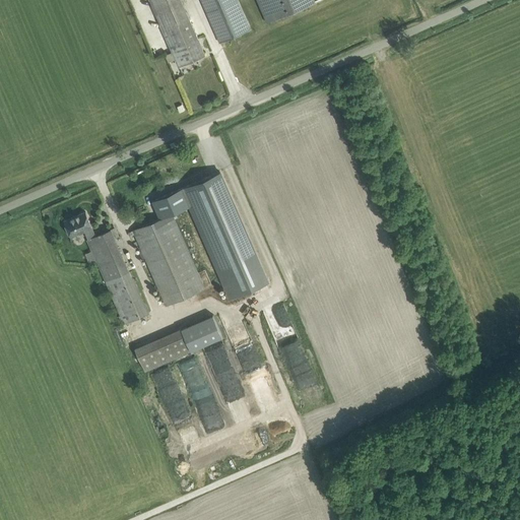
[(150,0),(172,48),(198,36),(182,0),(150,0)]
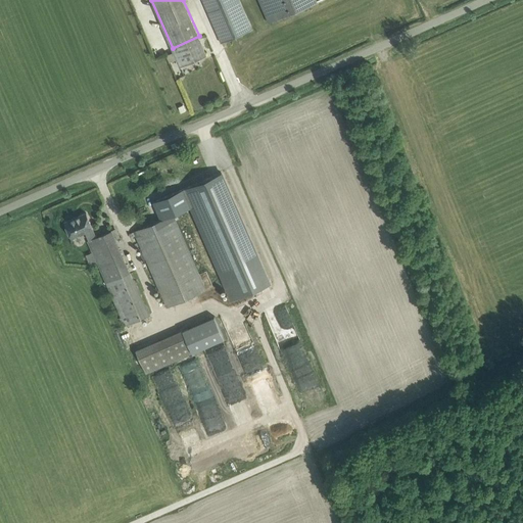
[(251,31),(237,0),(202,0),(222,43),(251,31)]
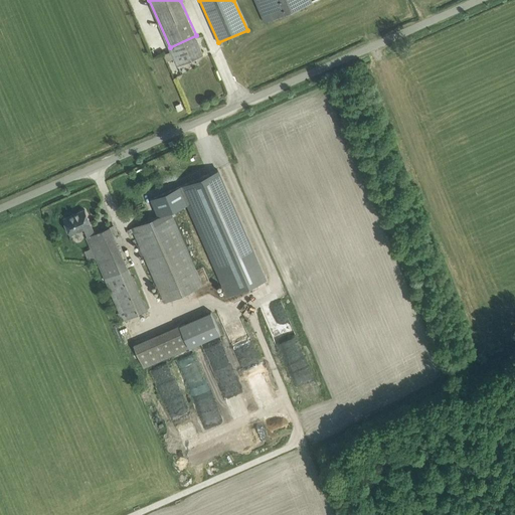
[(264,0),(272,18),(313,1),(312,0),(264,0)]
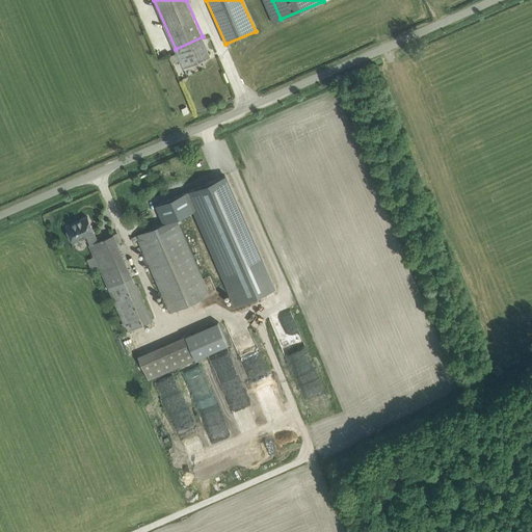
[(210,55),(203,36),(176,49),(183,67),(210,55)]
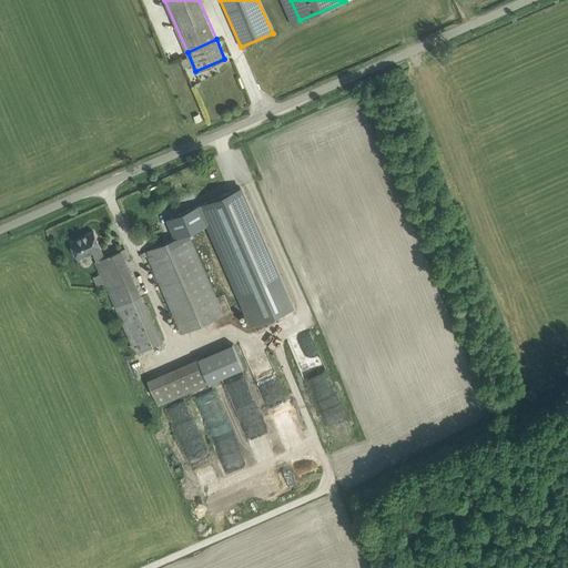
[(174,239),(146,251),(182,334),(224,315),(190,237),(211,229),(250,317),(290,301),(241,190),(166,222),(174,239)]
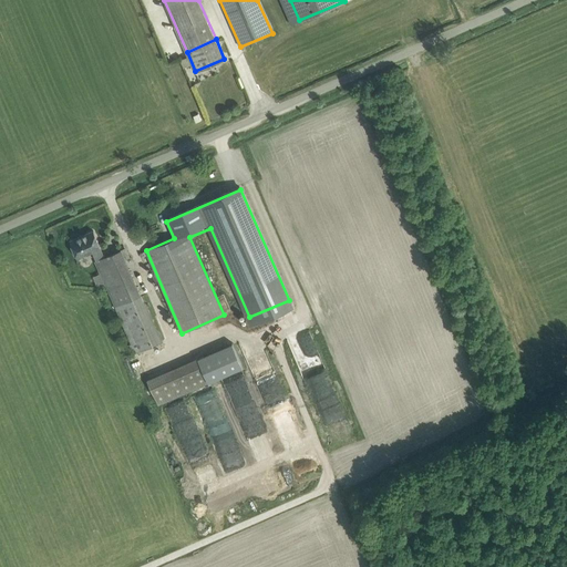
[(92,250),(96,260),(105,257),(94,230),(71,240),(78,257),(92,250)]
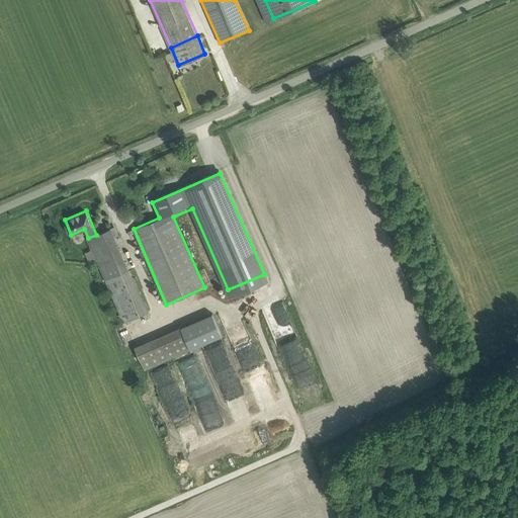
[(92,248),(106,281),(124,322),(148,312),(130,271),(114,238),(110,229),(96,235),(88,238),(88,239),(92,248)]
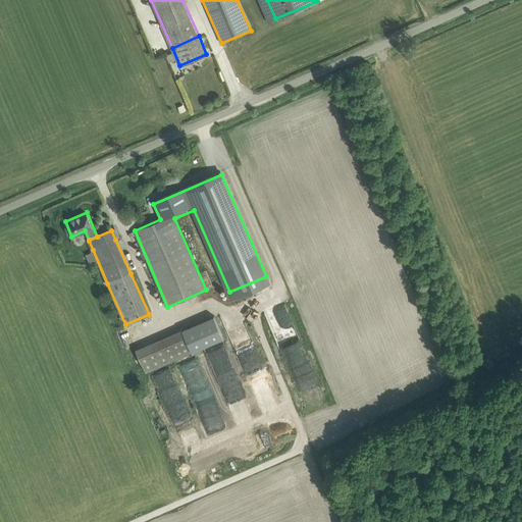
[(214,320),(196,328),(212,366),(221,362),(219,356),(228,352),(214,320)]
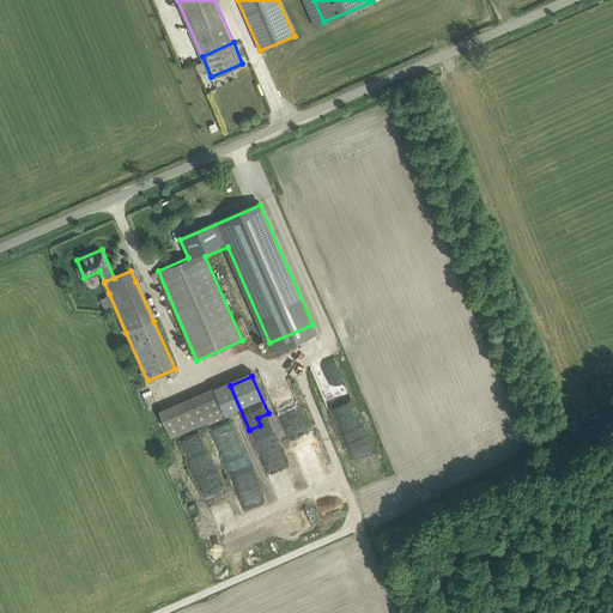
[(161,407),(173,436),(229,413),(217,386),(161,407)]
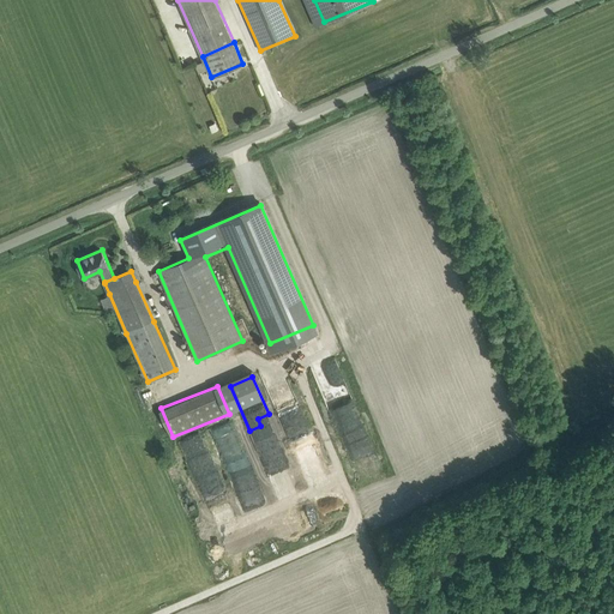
[(302,405),(281,414),(296,457),(318,449),(302,405)]
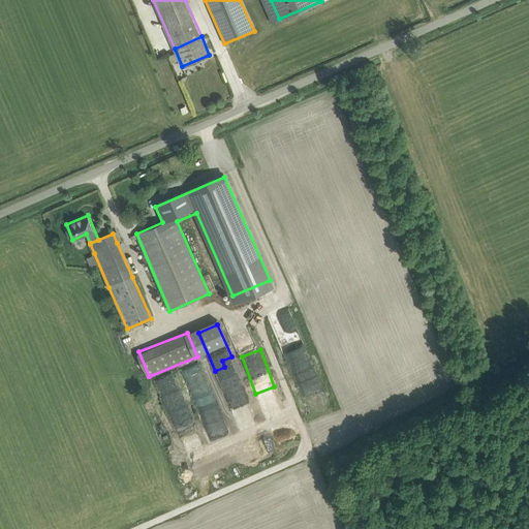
[(286,449),(276,452),(278,459),(288,456),(286,449)]
